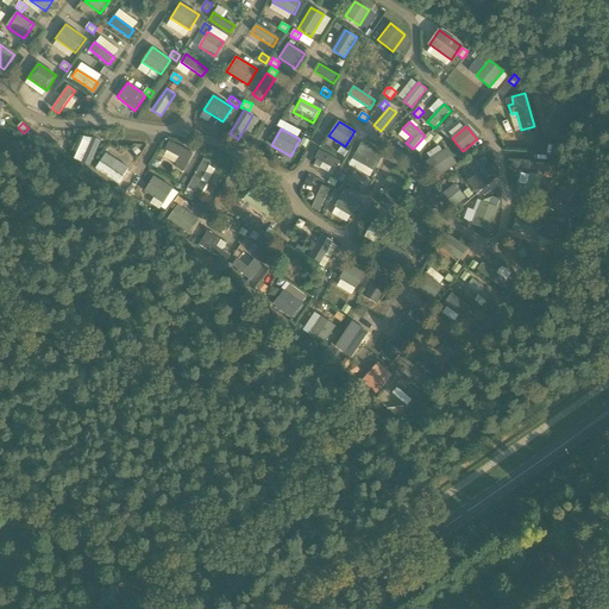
[(424,139),(428,144),(434,137),(428,132),(424,139)]
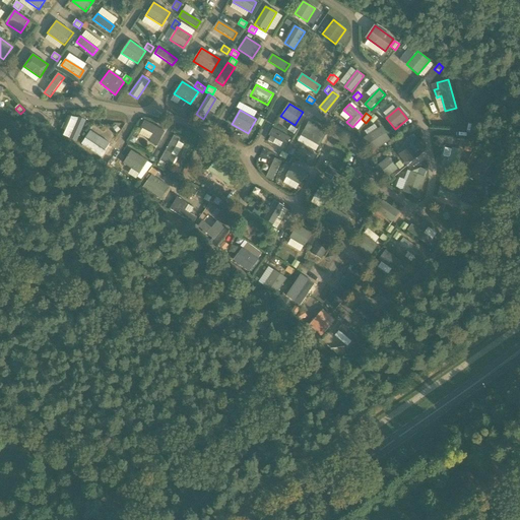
[(374,115),(369,120),(373,124),(378,119),(374,115)]
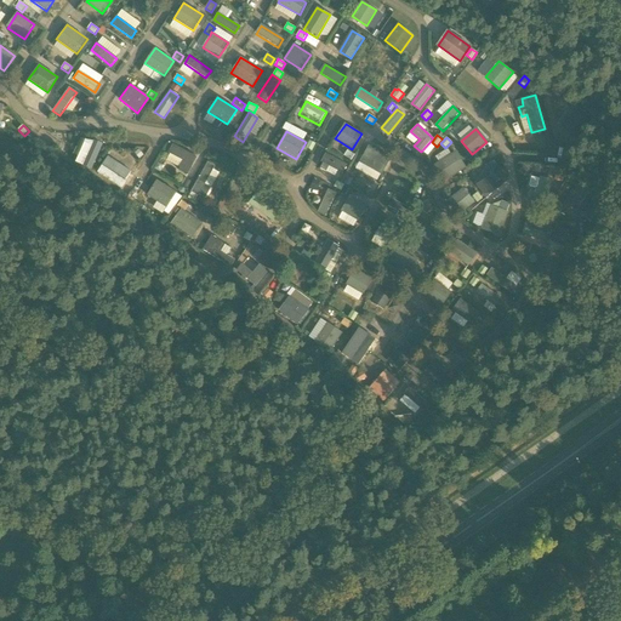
[(309,141),(306,148),(312,151),(315,143),(309,141)]
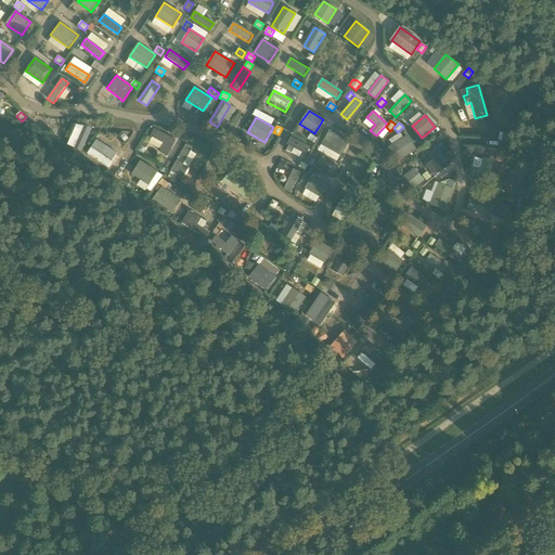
[(81,151),(91,130),(84,127),(74,147),(81,151)]
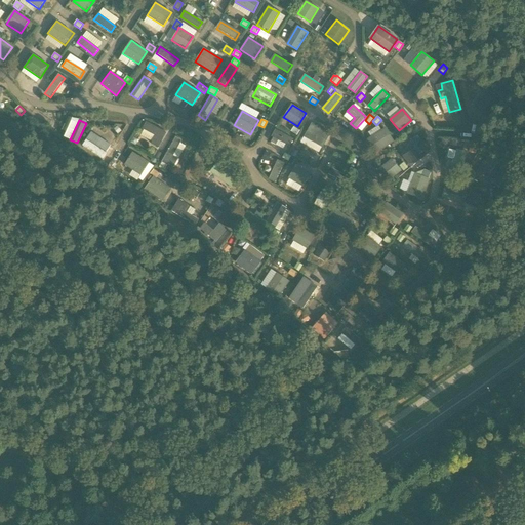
[(159,149),(166,133),(146,122),(142,129),(155,136),(151,145),(159,149)]
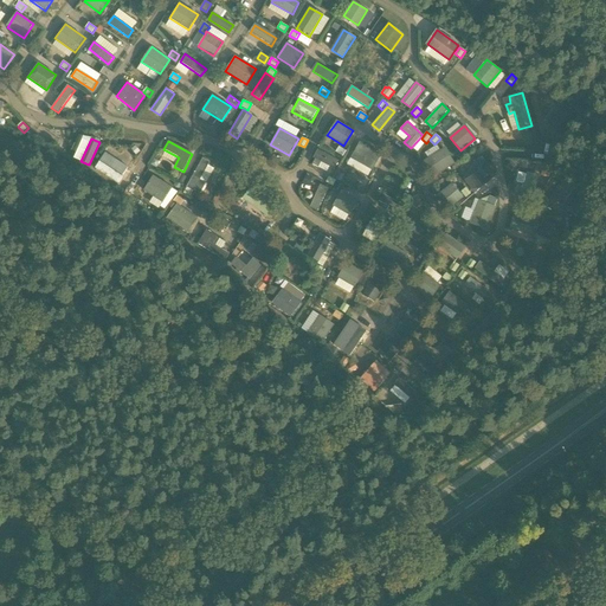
[(371,169),(380,153),(360,142),(350,159),(371,169)]
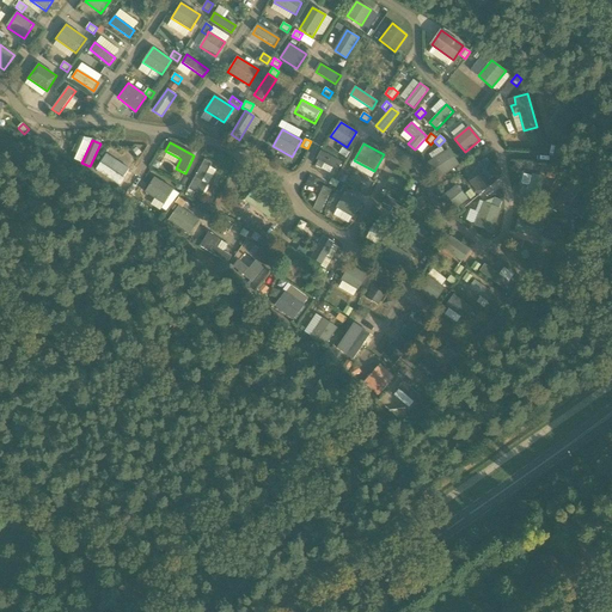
[(350,153),(343,148),(340,154),(347,158),(350,153)]
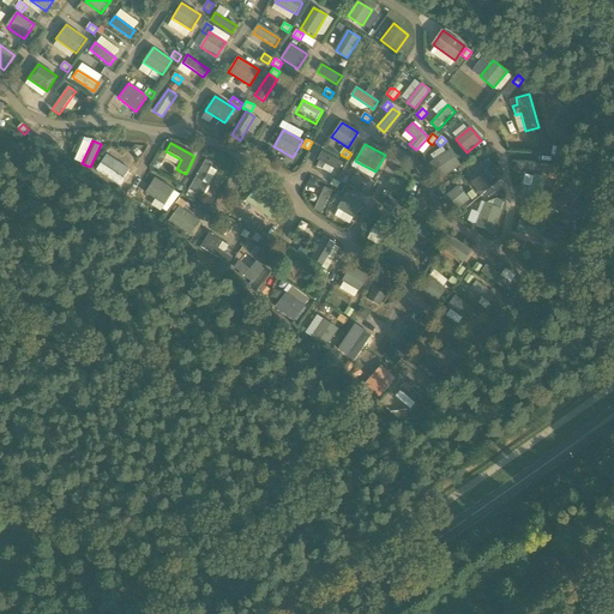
[(428,166),(437,180),(459,166),(451,151),(428,166)]
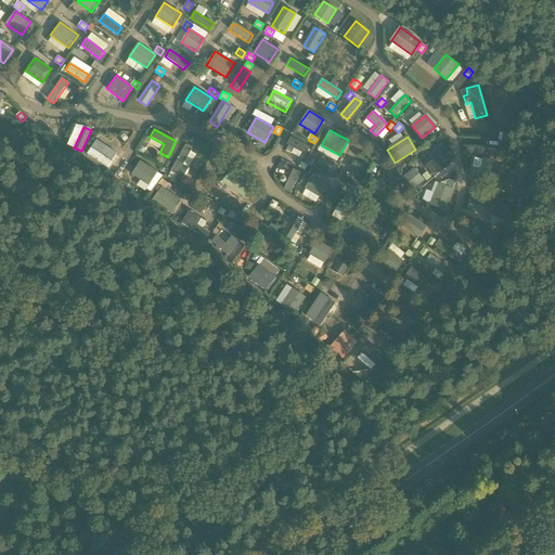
[(310,147),(293,138),(288,145),(306,154),(310,147)]
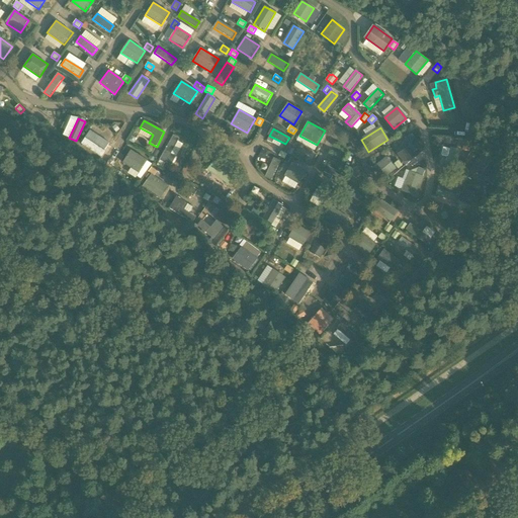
[(104,151),(109,144),(89,131),(85,138),(104,151)]
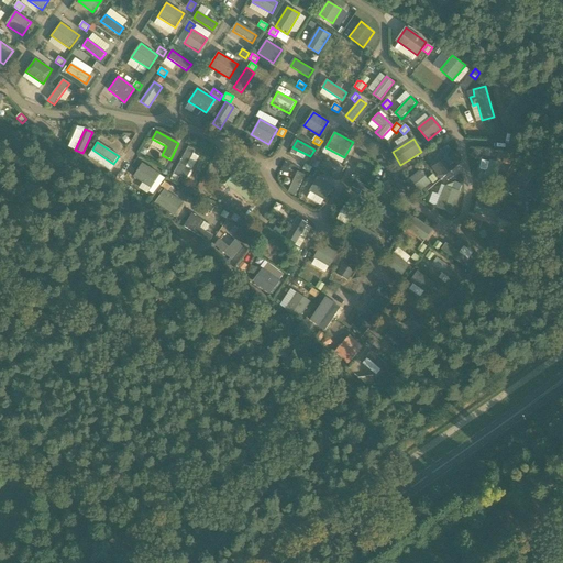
[(450,146),(441,150),(448,166),(456,163),(450,146)]
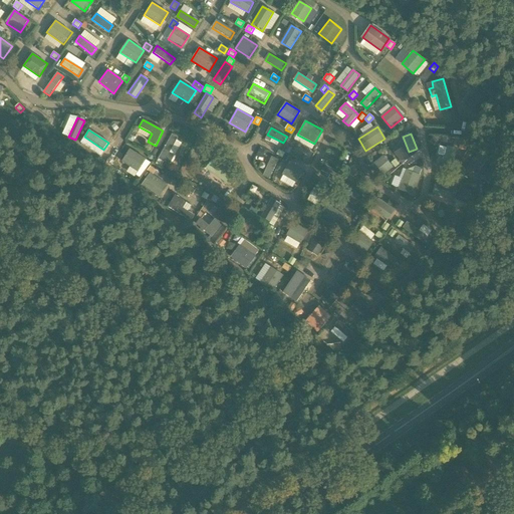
[(178,138),(172,135),(158,159),(165,162),(165,161),(171,164),(176,155),(170,152),(178,138)]
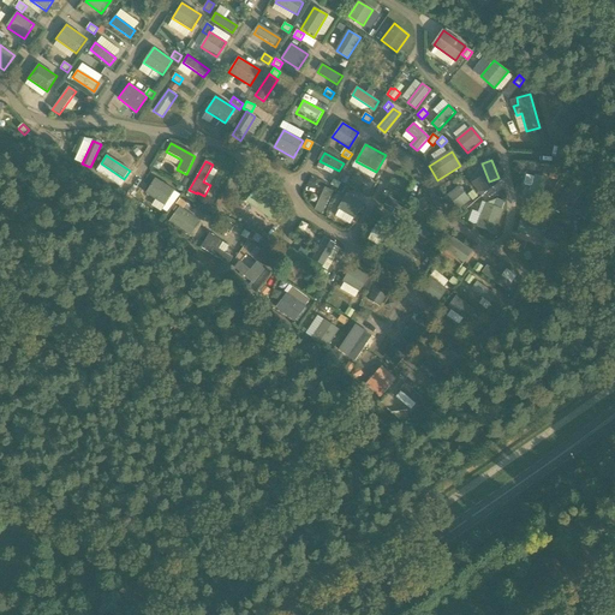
[(542,198),(548,173),(537,169),(531,195),(542,198)]
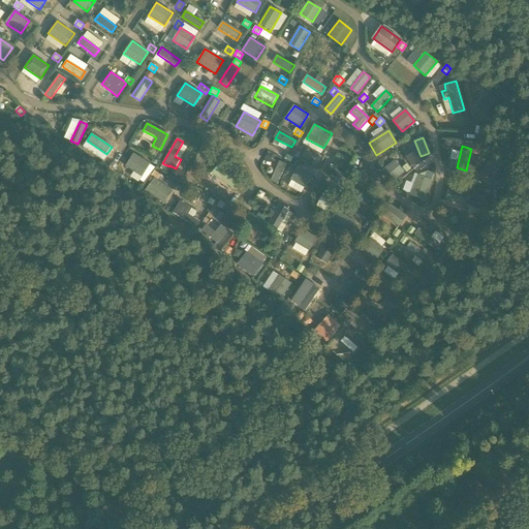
[(159,161),(162,155),(157,152),(153,158),(159,161)]
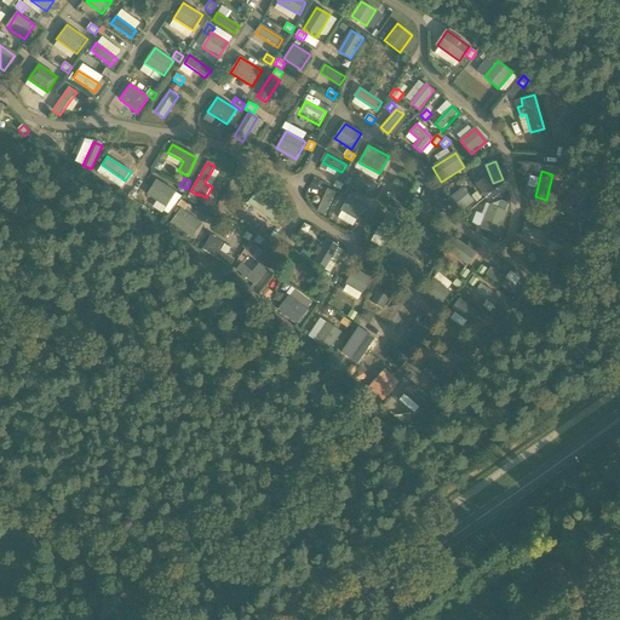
[(177,191),(155,179),(145,195),(166,207),(167,207),(176,193),(177,191)]
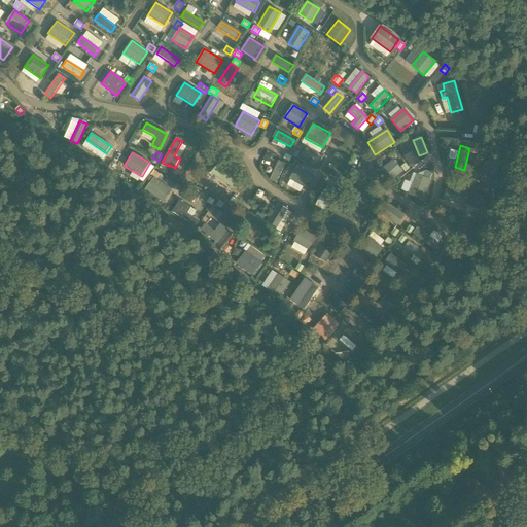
[(292,157),(286,153),(283,159),(289,162),(292,157)]
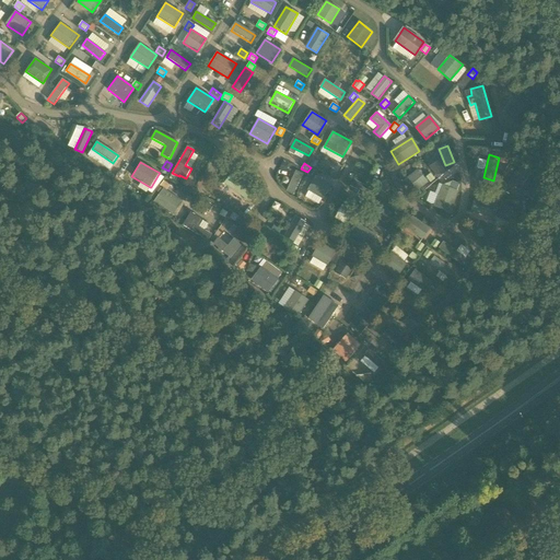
[(258,183),(236,167),(225,183),(246,199),(258,183)]
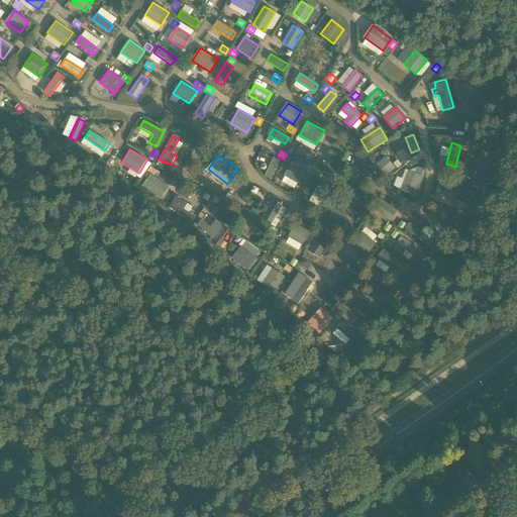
[(478,181),(490,162),(479,154),(468,174),(478,181)]
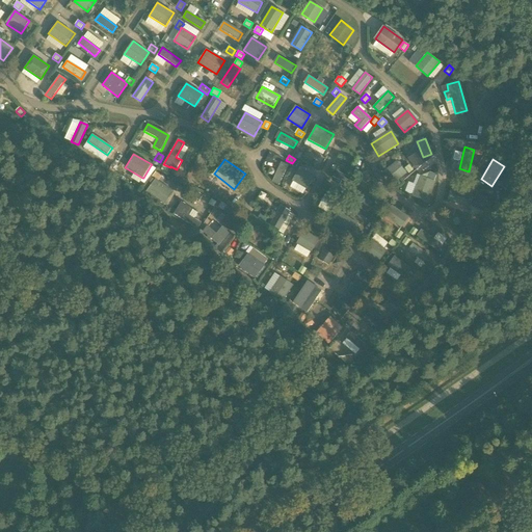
[(298,168),(301,162),(296,160),(293,165),(298,168)]
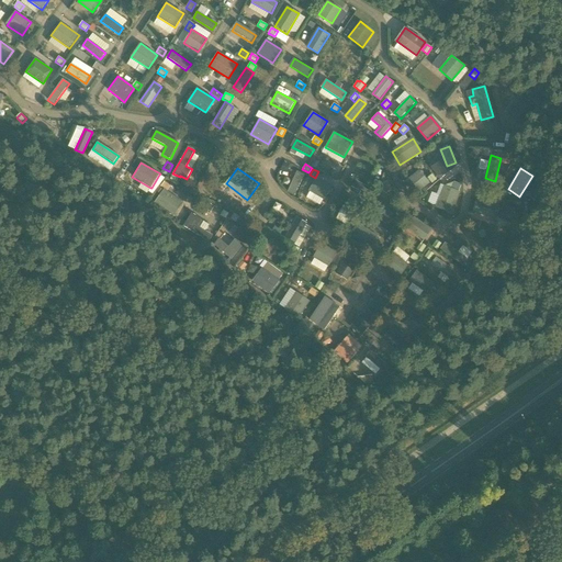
[(419,170),(405,181),(416,194),(430,183),(419,170)]
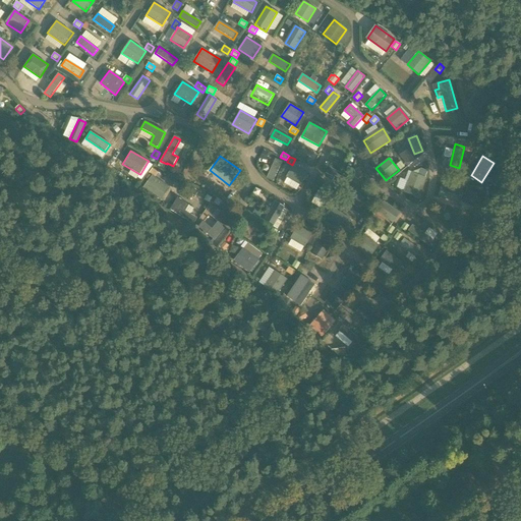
[(282,162),(275,159),(266,179),(273,182),(282,162)]
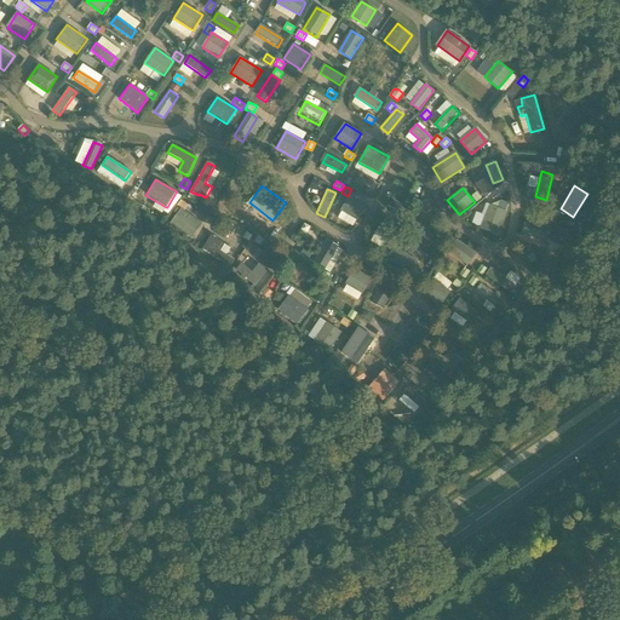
[(167,207),(166,207),(164,211),(165,212),(168,214),(182,197),(176,193),(167,207)]
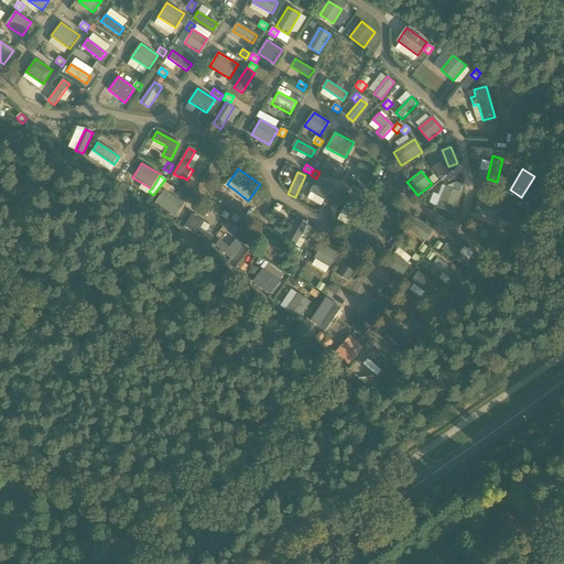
[(318,179),(311,192),(325,201),(333,186),(318,179)]
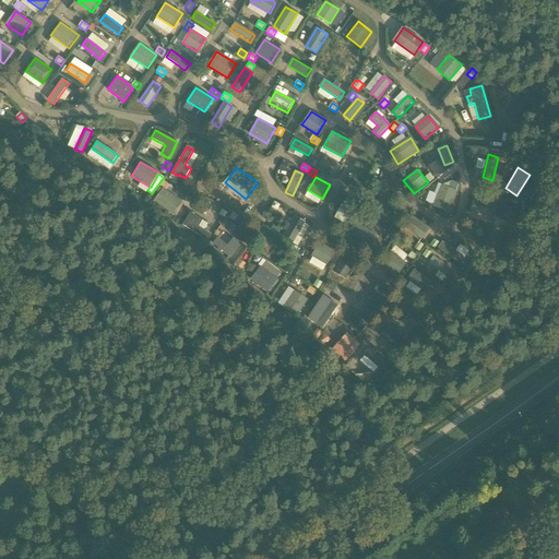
[(373,190),(353,179),(349,186),(359,190),(356,195),(367,201),(373,190)]
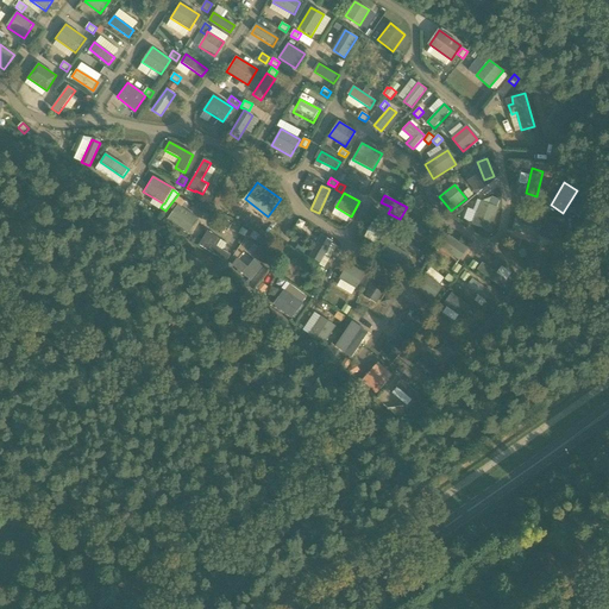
[(582,196),(573,209),(589,219),(597,206),(582,196)]
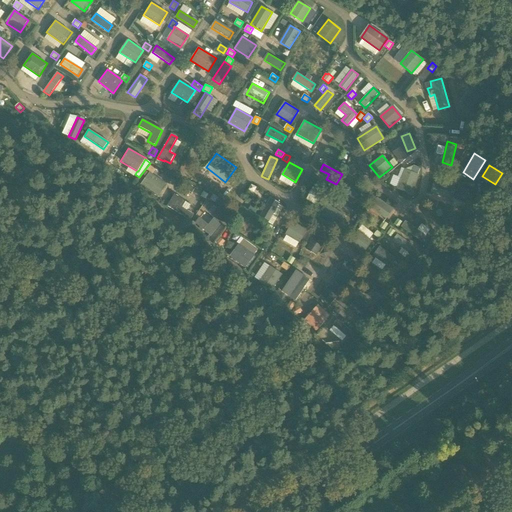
[(162,170),(175,177),(177,173),(165,166),(162,170)]
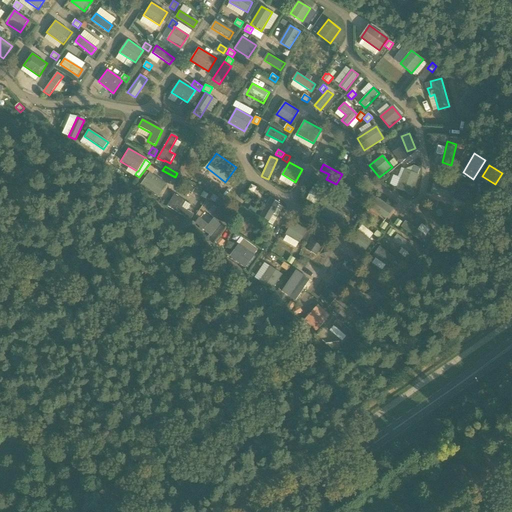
[(397,189),(411,194),(419,175),(405,170),(397,189)]
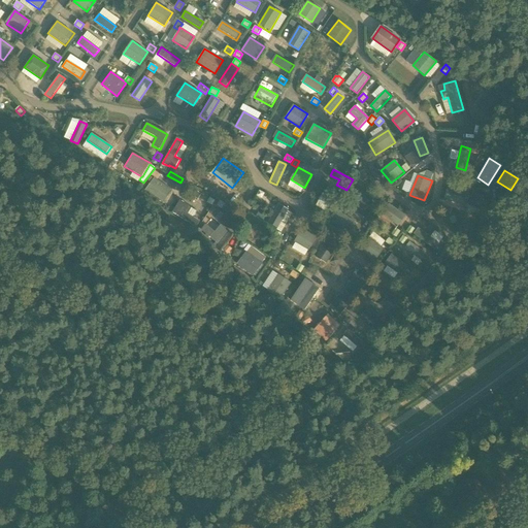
[(163,203),(172,190),(154,177),(153,178),(151,183),(144,190),(163,203)]
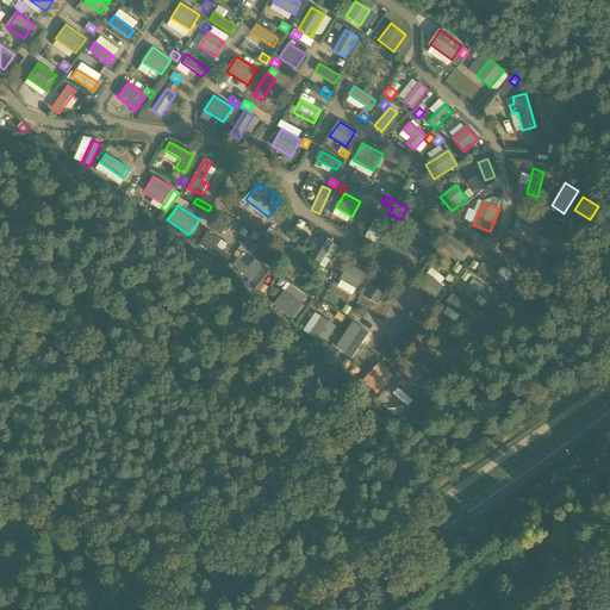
[(540,223),(517,216),(514,229),(536,236),(540,223)]
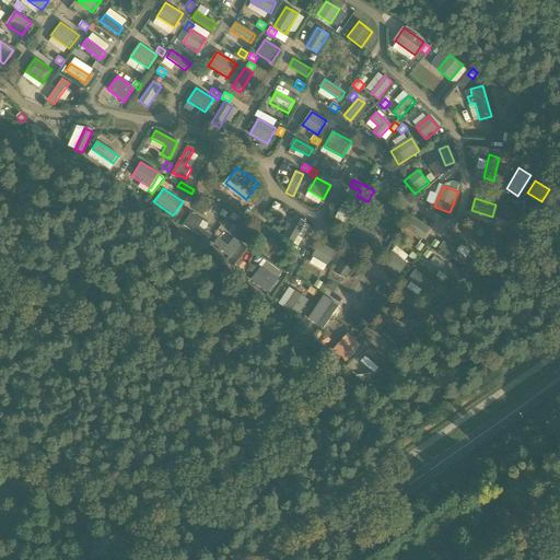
[(383,231),(389,222),(377,214),(381,209),(374,203),(364,218),(370,221),(369,223),(374,228),(375,226),(383,231)]
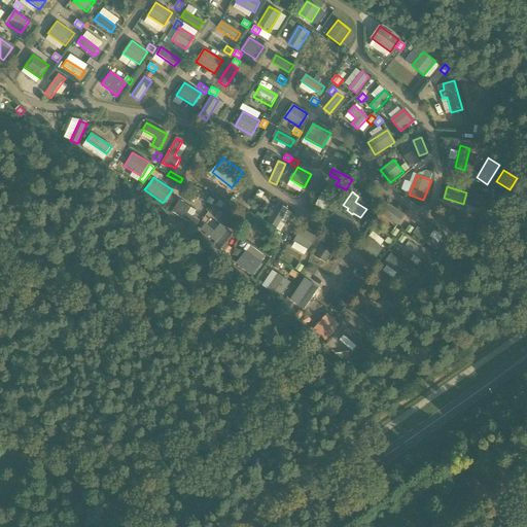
[(317,201),(332,210),(338,201),(322,192),(317,201)]
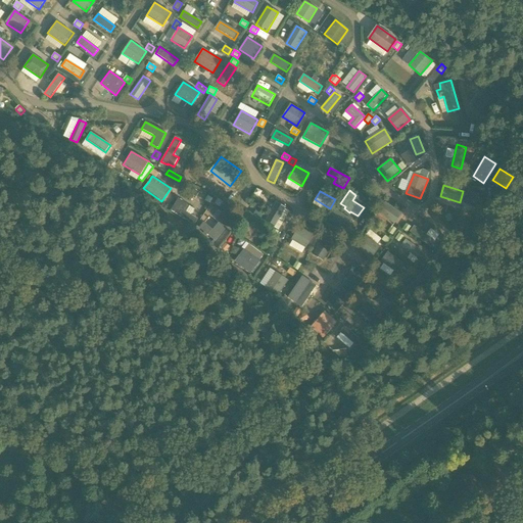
[(484,195),(470,191),(466,203),(480,207),(484,195)]
